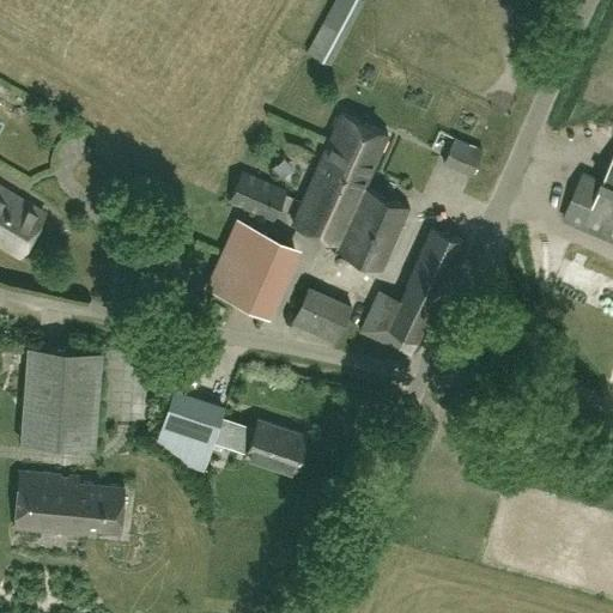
[(333,0),(305,52),(331,64),(364,0),(333,0)]
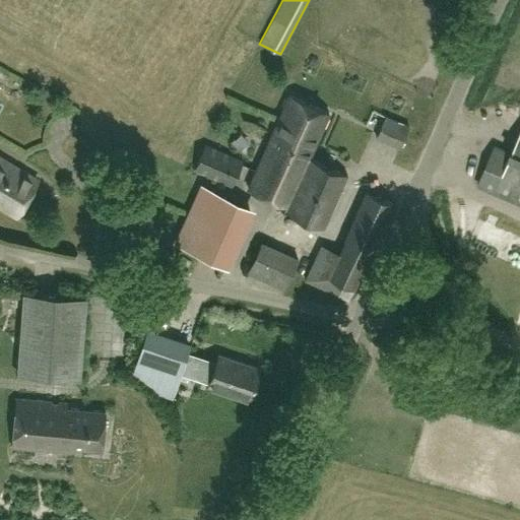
[(286,206),(284,210),(323,228),(347,175),(309,157),(329,113),(290,94),(248,189),(286,206)]
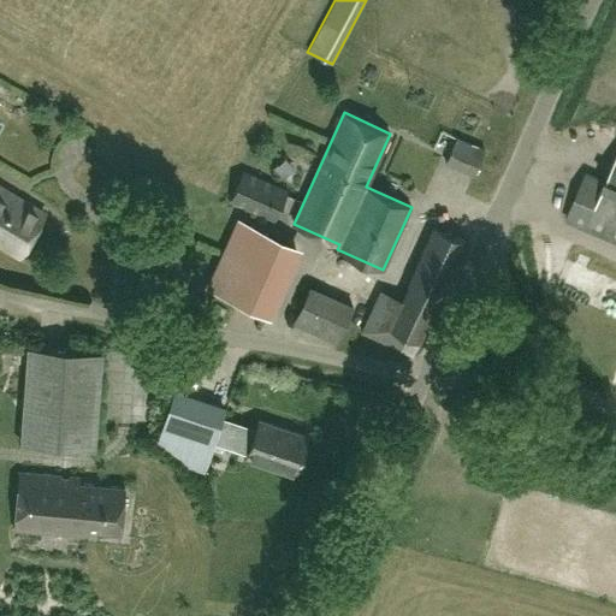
[(457,137),(445,161),(474,175),(485,149),(457,137)]
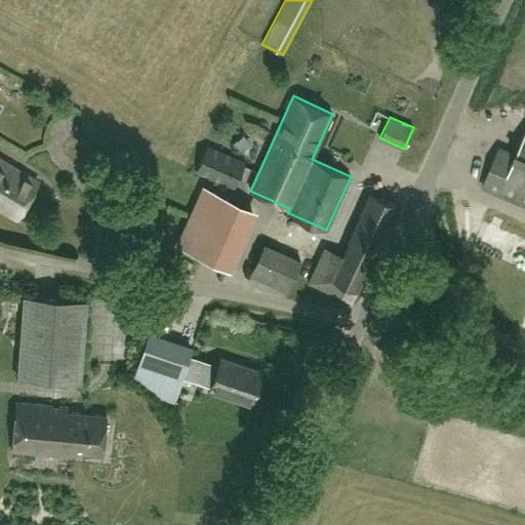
[(524,136),(517,155),(501,149),(484,188),(524,205),(524,136)]
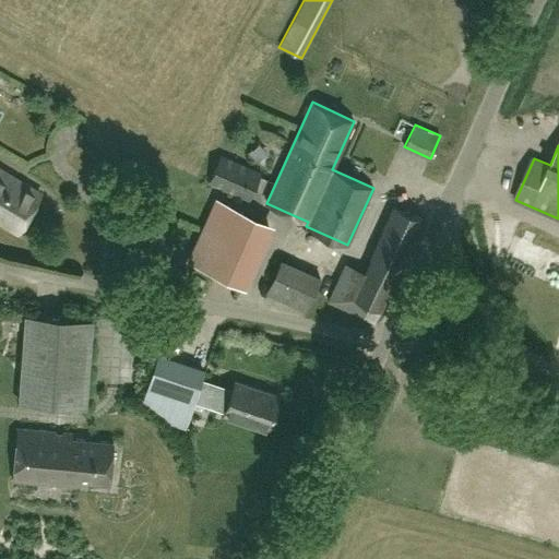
[(207,182),(249,201),(261,174),(221,154),(207,182)]
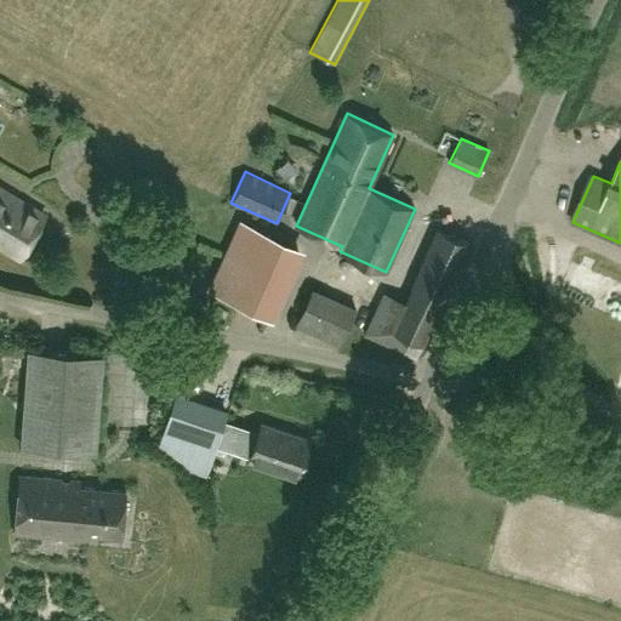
[(0,187),(0,246),(20,258),(45,215),(0,187)]
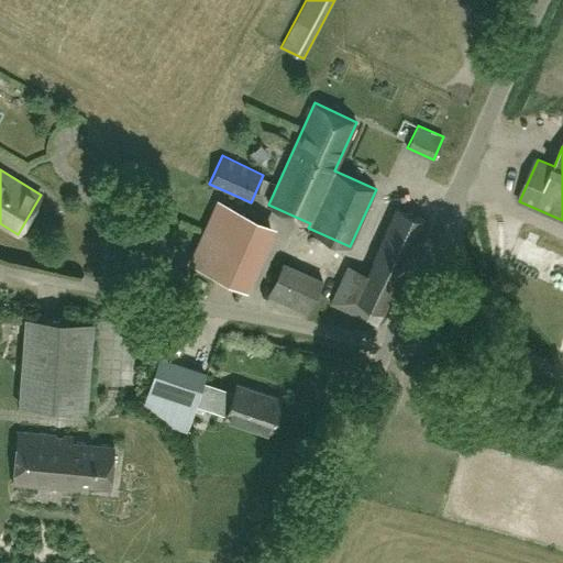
[(217,200),(217,201),(223,205),(212,229),(218,231),(232,238),(243,212),(217,200)]
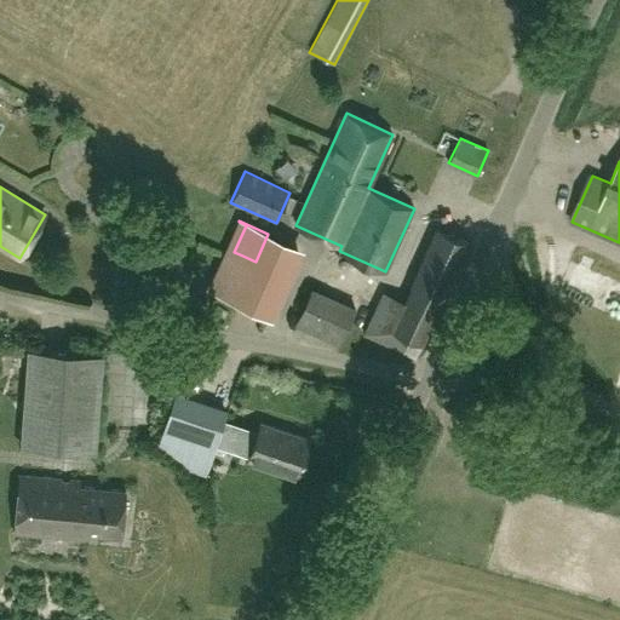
[(423,343),(469,241),(437,228),(391,328),(423,343)]
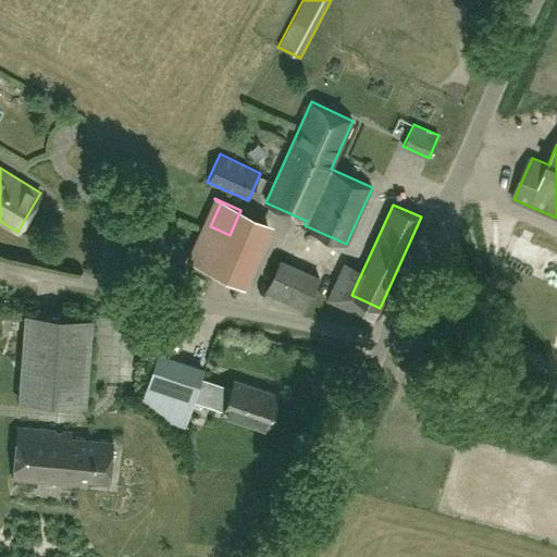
[(187,259),(214,271),(230,235),(215,229),(210,240),(205,237),(195,261),(187,258),(187,259)]
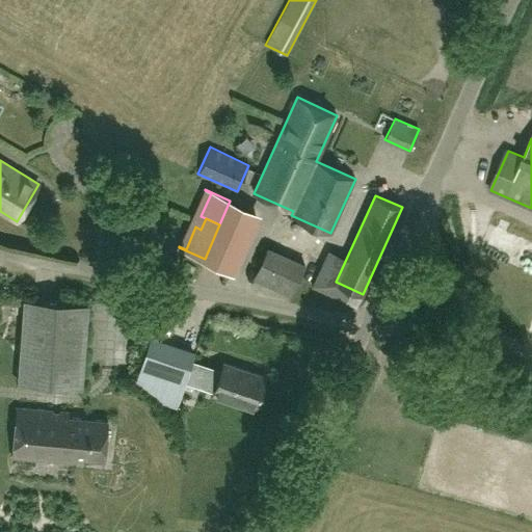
[(306,265),(267,247),(254,277),(291,295),(306,265)]
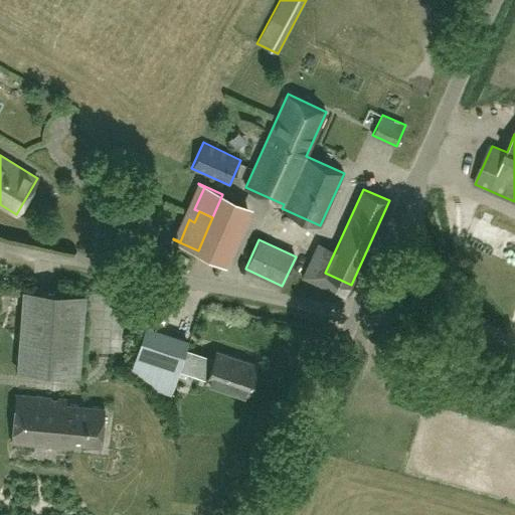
[(189,256),(180,251),(177,258),(186,263),(189,256)]
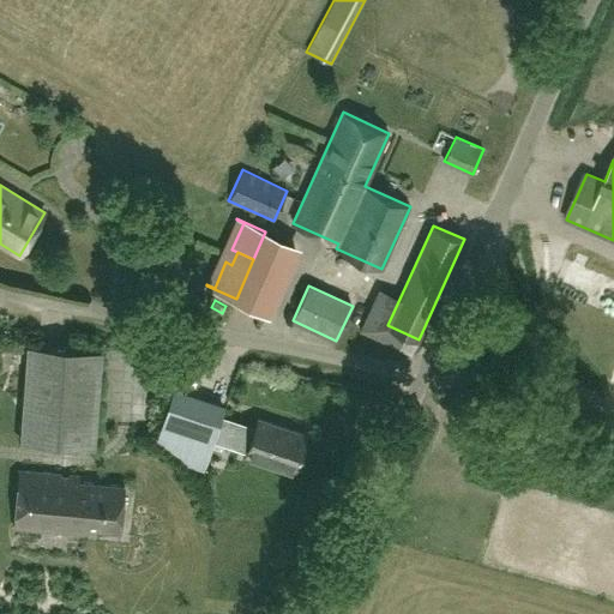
[(94,446),(101,350),(28,344),(20,441),(94,446)]
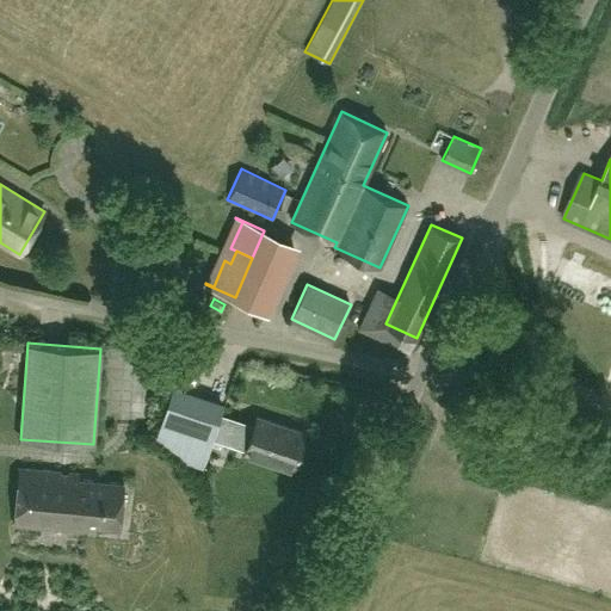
[(187,388),(196,365),(180,359),(172,382),(187,388)]
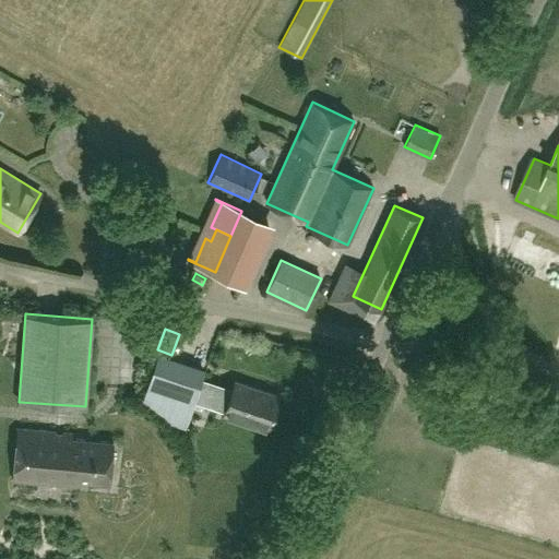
[(96,340),(95,387),(139,388),(140,378),(125,378),(125,367),(118,367),(118,341),(96,340)]
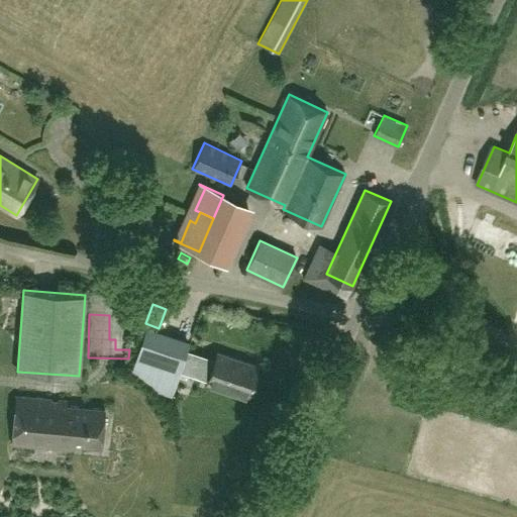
[(152,391),(171,397),(188,346),(145,332),(132,373),(153,389),(152,391)]
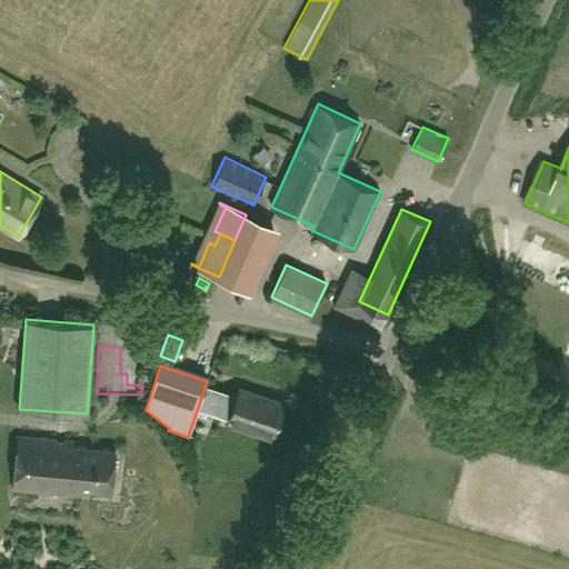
[(273,436),(285,403),(239,388),(228,420),(273,436)]
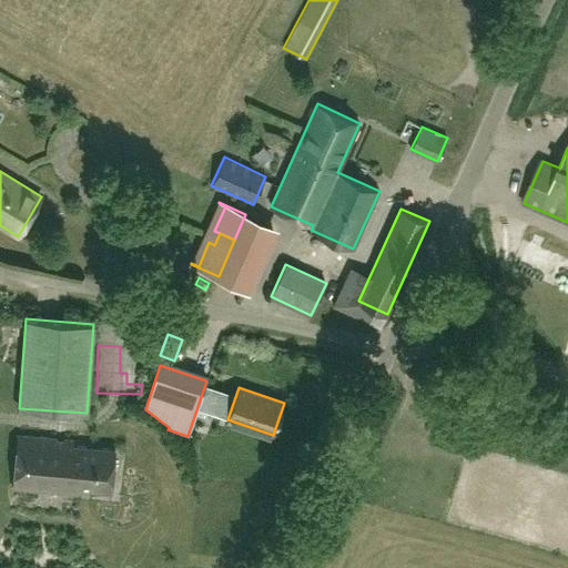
[(93,408),(112,406),(111,394),(92,396),(93,408)]
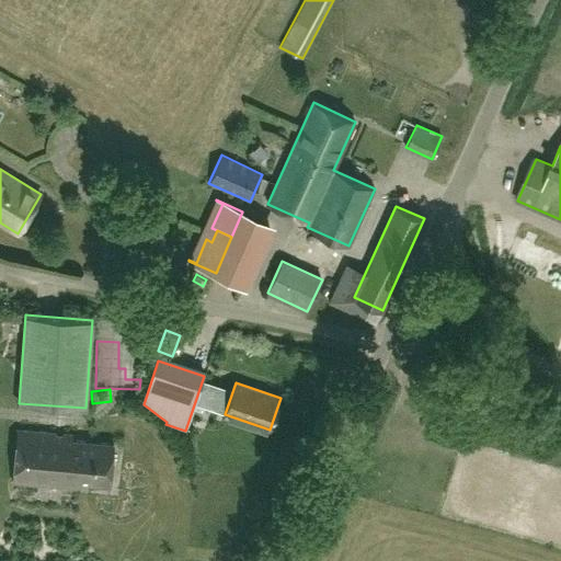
[(209,399),(204,418),(216,422),(222,403),(209,399)]
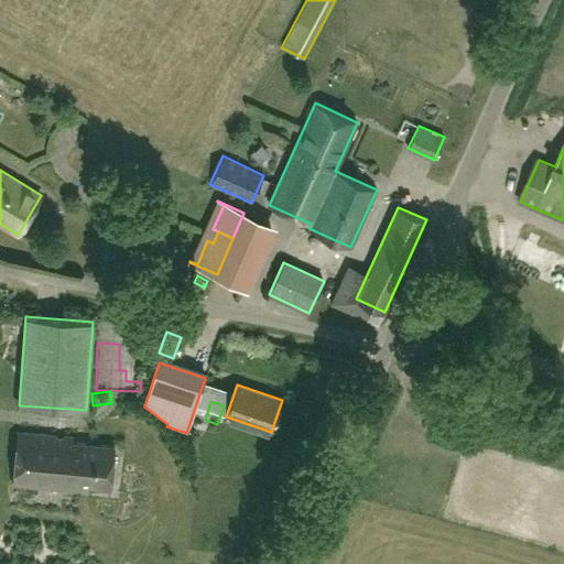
[(73,442),(73,437),(18,432),(13,485),(77,490),(78,486),(110,488),(115,445),(73,442)]
